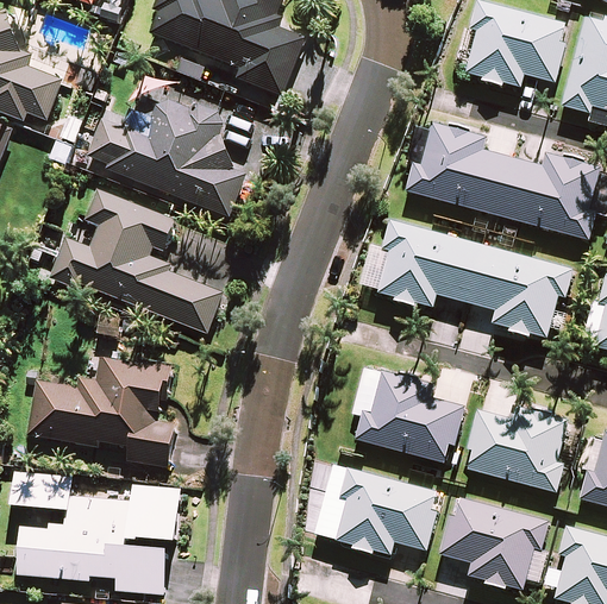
[(155,0),(152,7),(158,10),(149,32),(238,70),(235,76),(279,95),(304,38),(269,24),(279,0),(155,0)]
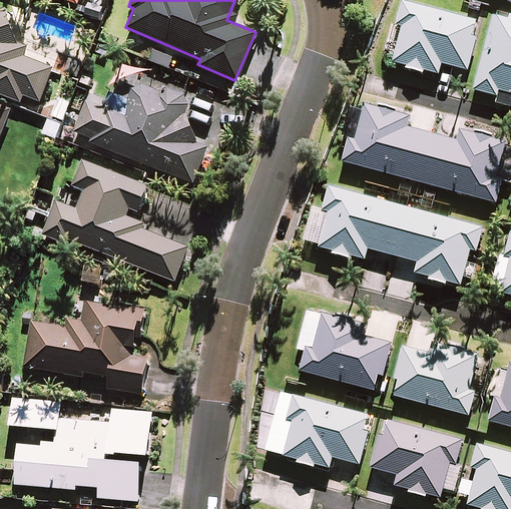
[(478,22),(401,0),(395,24),(401,25),(390,63),(436,76),(440,62),(465,69),(478,22)]
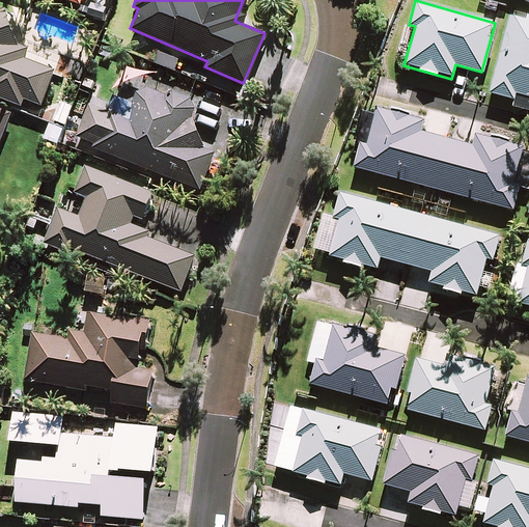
[(40,104),(54,71),(23,56),(27,47),(14,40),(4,9),(0,10),(0,96),(19,105),(23,96),(40,104)]
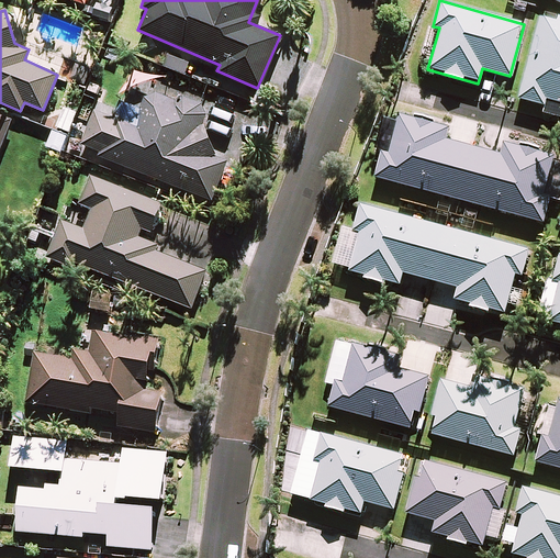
[(559,17),(540,11),(517,97),(544,104),(541,111),(559,116),(559,17)]
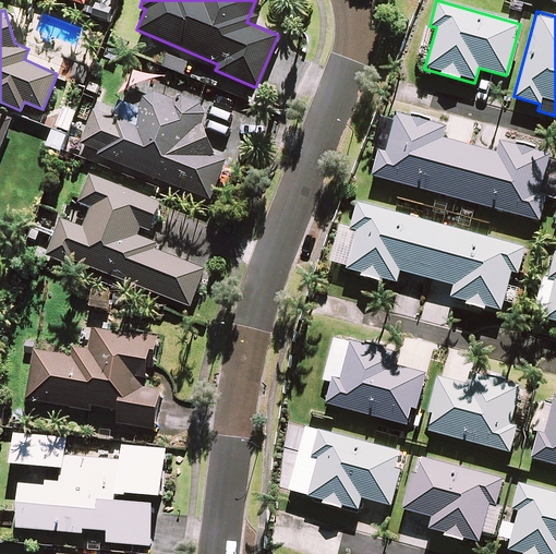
[(186,60),(159,49),(153,64),(181,75),(186,60)]
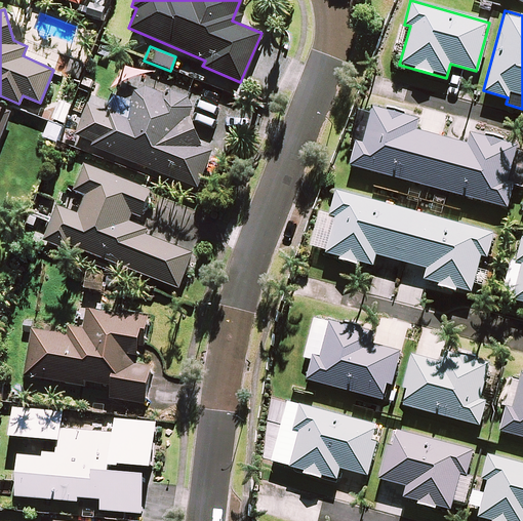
[(206,161),(186,102),(141,84),(131,86),(129,96),(113,90),(106,108),(88,102),(74,137),(196,187),(206,161)]
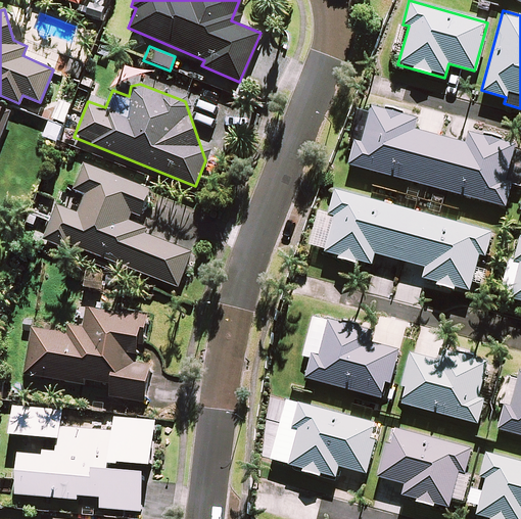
[(416,118),(354,102),(345,137),(353,139),(347,163),(504,205),(510,182),(518,184),(520,174),(520,145),(467,132),(464,143),(413,129),(416,118)]
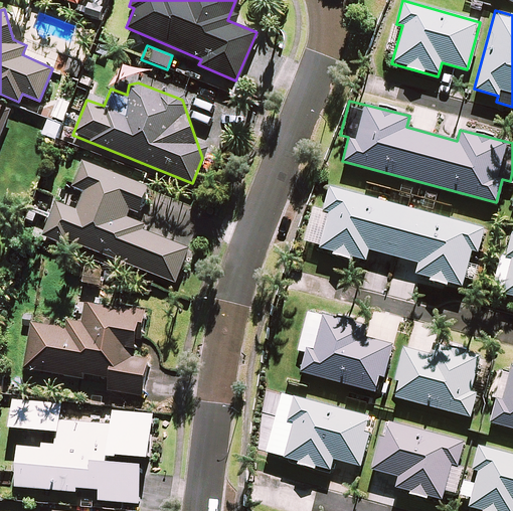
[(9,110),(0,106),(0,134),(9,110)]
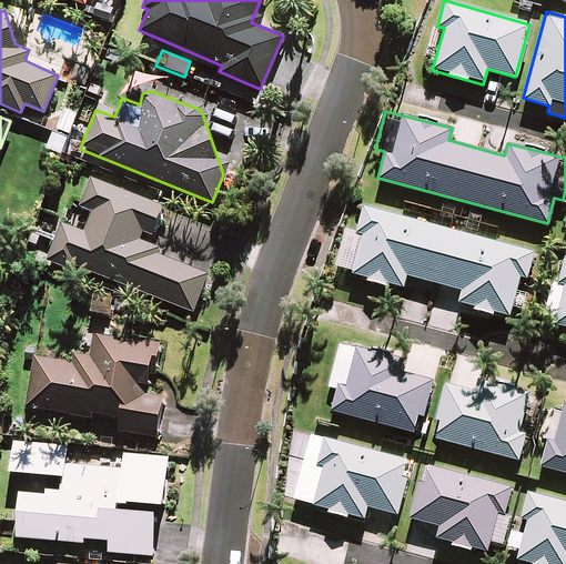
[(163,202),(91,174),(79,205),(91,210),(88,221),(63,211),(46,258),(81,271),(82,268),(191,310),(206,269),(137,242),(142,229),(152,232),(163,202)]
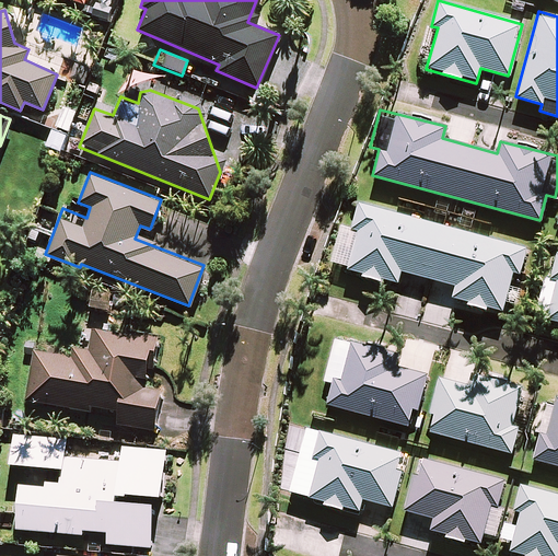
[(340,226),(329,264),(359,273),(358,277),(380,282),(381,278),(396,282),(399,269),(454,285),(451,300),(501,313),(512,270),(521,273),(527,248),(358,203),(350,228),(340,226)]
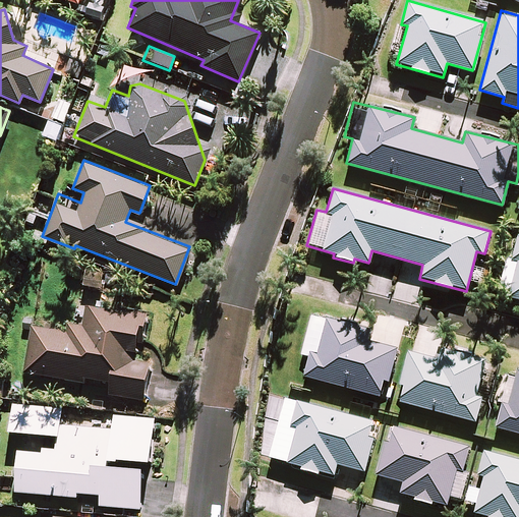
[(518,235),(517,235),(504,285),(512,287),(509,296),(518,298),(518,235)]
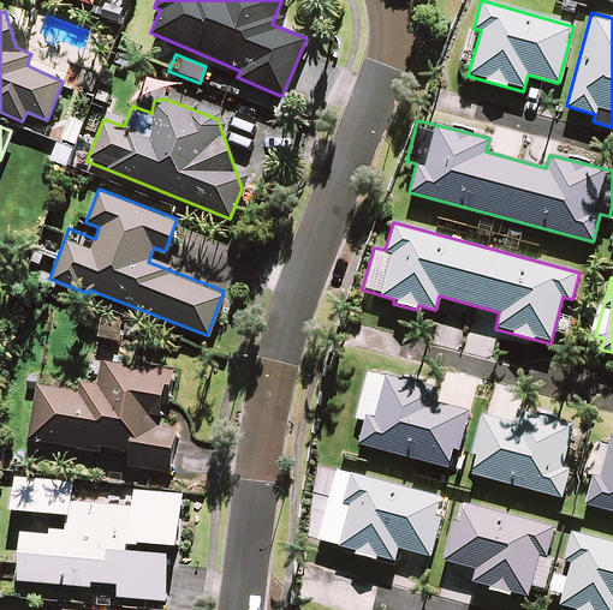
[(170,369),(101,360),(99,384),(81,382),(79,390),(36,384),(29,440),(129,453),(128,466),(168,471),(172,449),(148,447),(150,434),(140,431),(142,413),(164,416),(170,369)]
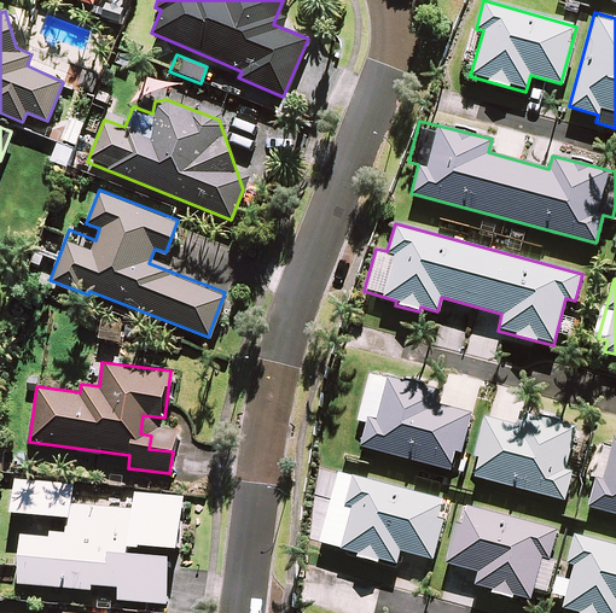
[(425,386),(368,372),(356,419),(366,421),(360,445),(452,468),(466,410),(422,400),(425,386)]
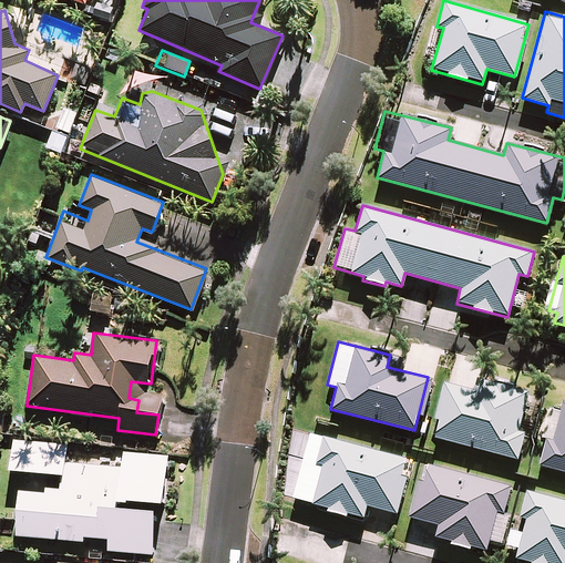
[(482,380),(479,391),(443,382),(430,436),(517,458),(525,428),(517,427),(527,391),(482,380)]
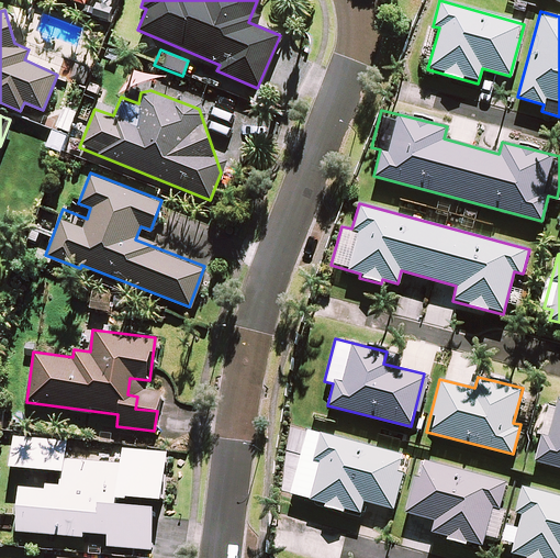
[(559,466),(559,398),(558,398),(556,406),(542,403),(535,432),(540,434),(534,459),(559,466)]
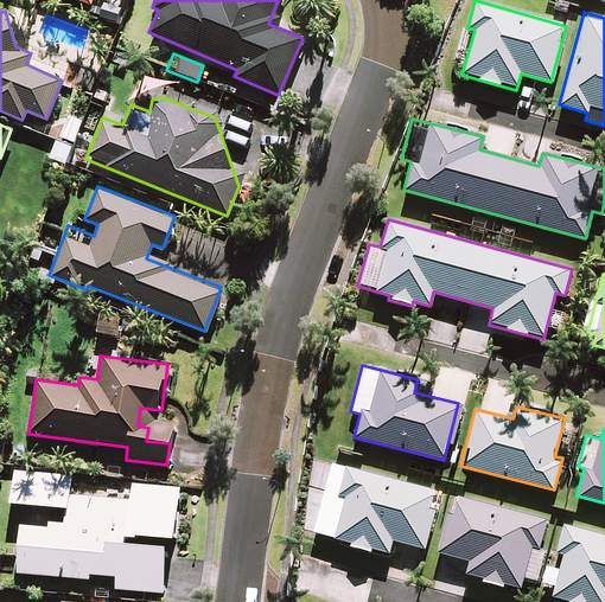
[(331,462),(313,531),(350,540),(349,545),(371,551),(373,548),(388,551),(392,538),(422,548),(438,492),(331,462)]
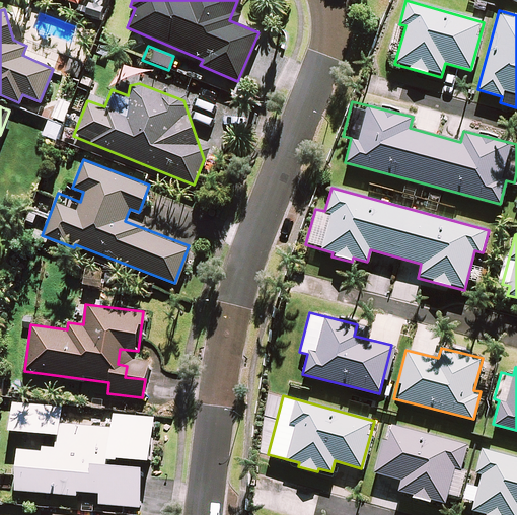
[(61,407),(12,402),(9,431),(19,432),(18,448),(14,489),(75,495),(76,491),(100,493),(99,503),(138,506),(141,469),(142,462),(149,462),(152,418),(112,414),(111,428),(59,423),(61,407)]
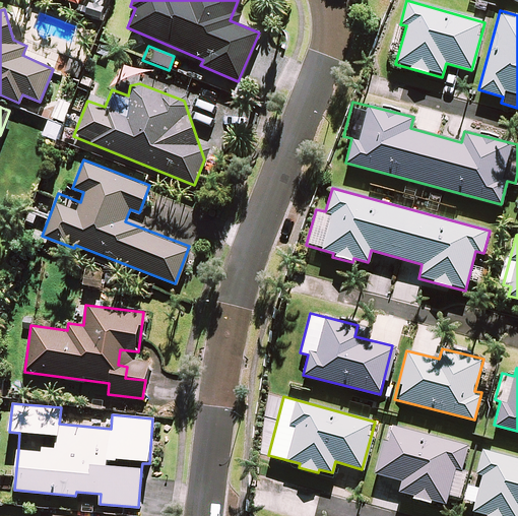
[(398,492),(445,503),(447,495),(460,498),(468,467),(462,465),(467,444),(391,425),(387,440),(383,439),(375,472),(401,479),(398,492)]
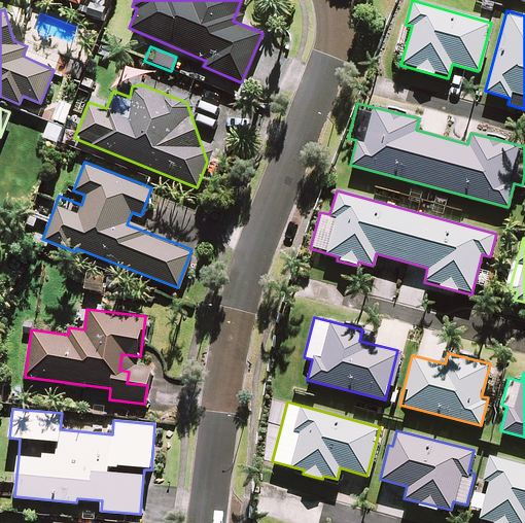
[(524,522),(524,463),(488,455),(483,479),(488,481),(479,521),(487,522),(524,522)]
